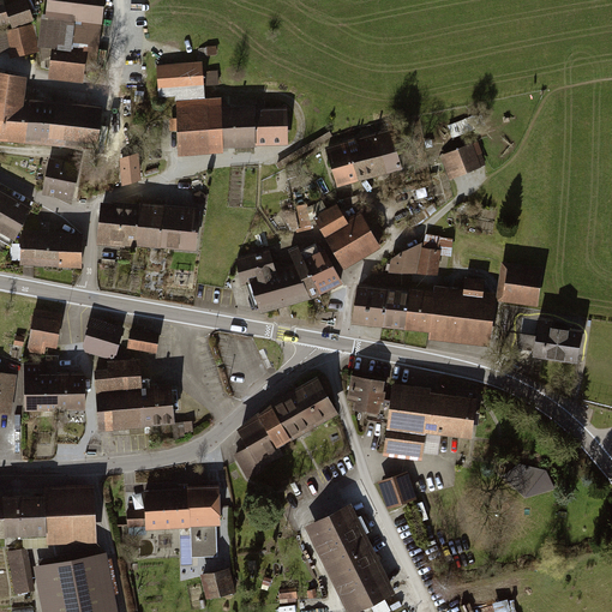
[(33,19),(28,0),(19,0),(5,5),(3,0),(0,0),(0,23),(9,21),(11,25),(33,19)]
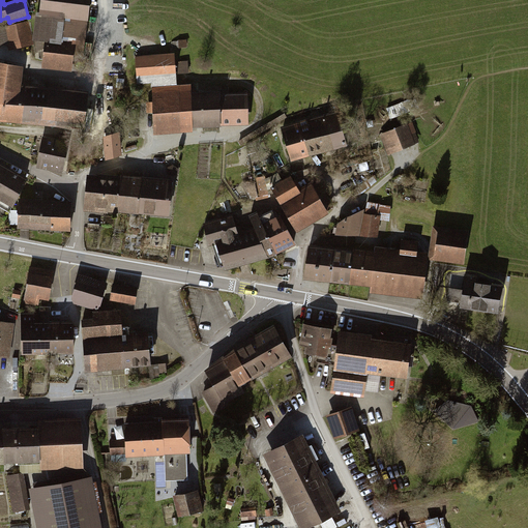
[(81,48),(86,0),(41,0),(38,37),(46,38),(42,65),(70,67),(72,47),(81,48)]
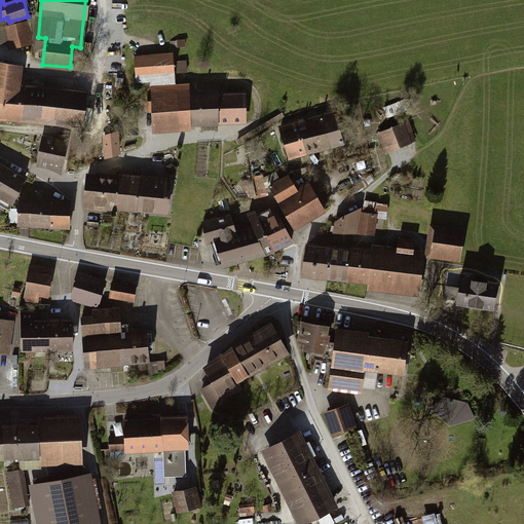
[(33,42),(28,20),(0,26),(0,41),(6,40),(7,47),(33,42)]
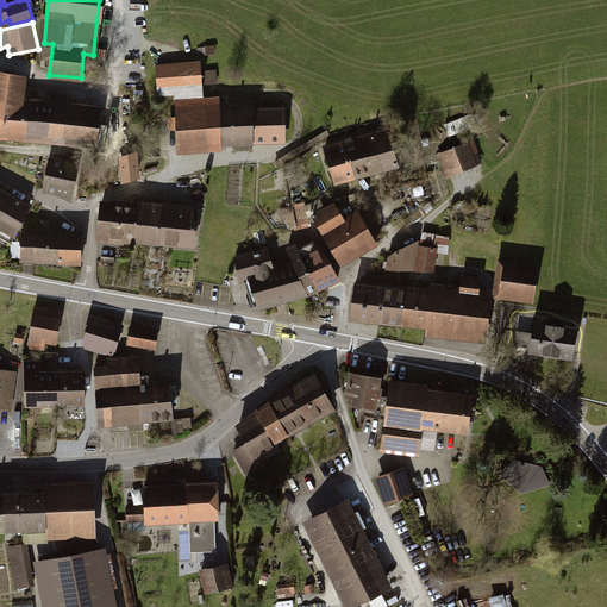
[(154,66),(156,85),(199,82),(199,70),(198,62),(154,66)]
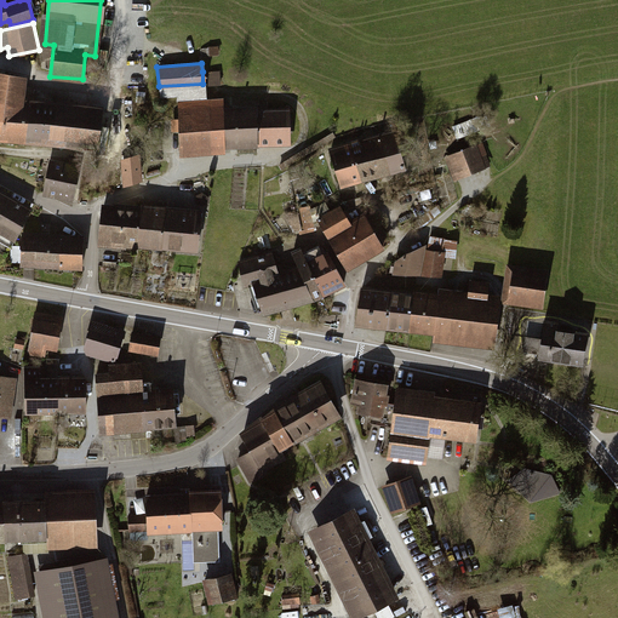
[(217,70),(202,72),(202,84),(218,83),(217,70)]
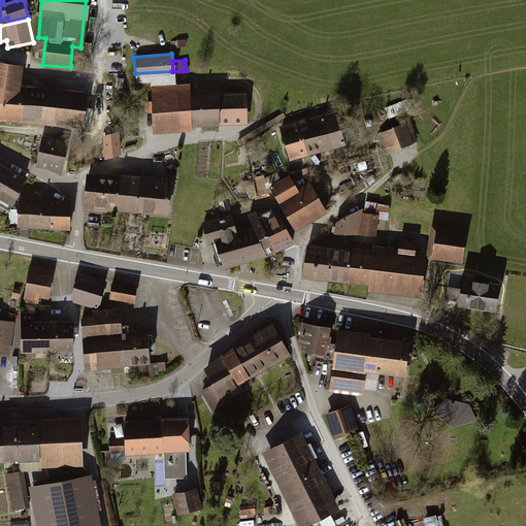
[(0,122),(22,124),(26,85),(22,84),(24,68),(0,63),(0,122)]
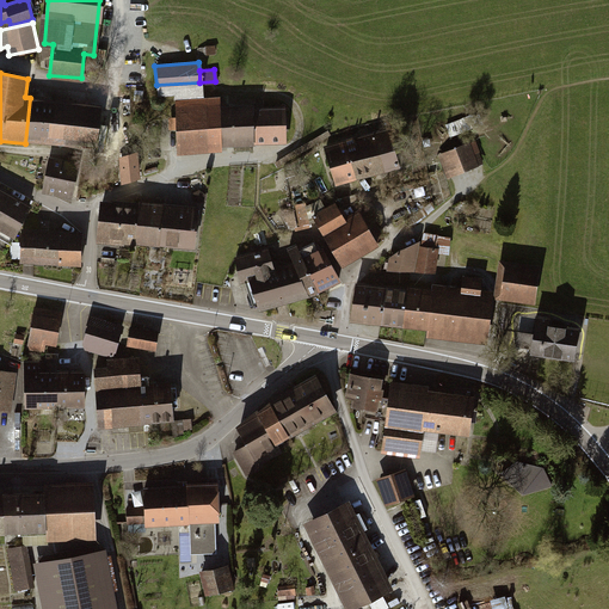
[(173,90),(174,105),(217,103),(217,98),(201,98),(200,82),(157,85),(157,91),(173,90)]
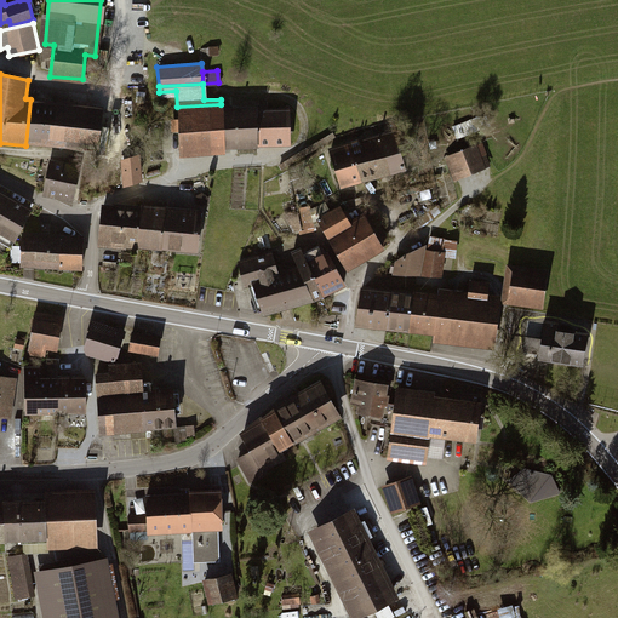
[(104,106),(30,99),(26,146),(99,153),(104,106)]
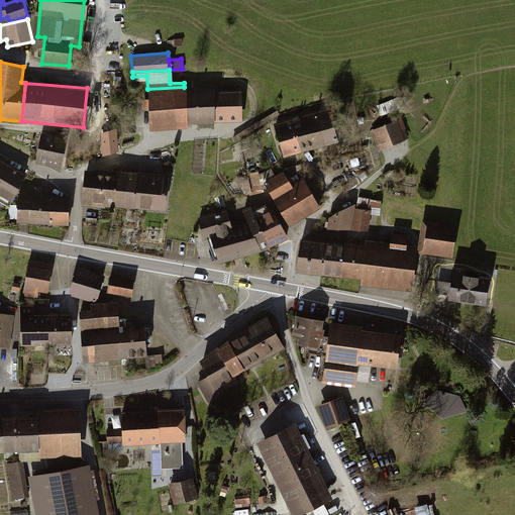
[(185,119),(238,117),(237,90),(211,91),(189,92),(188,87),(184,87),(147,89),(147,98),(148,107),(148,125),(185,123),(185,119)]
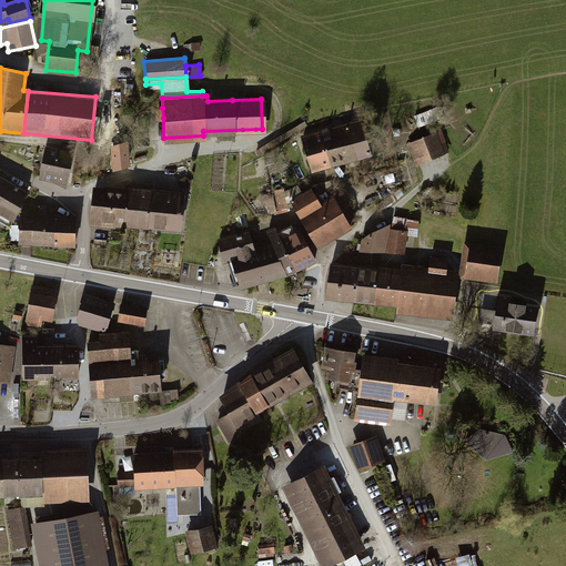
[(417,121),(436,117),(435,109),(416,114),(417,121)]
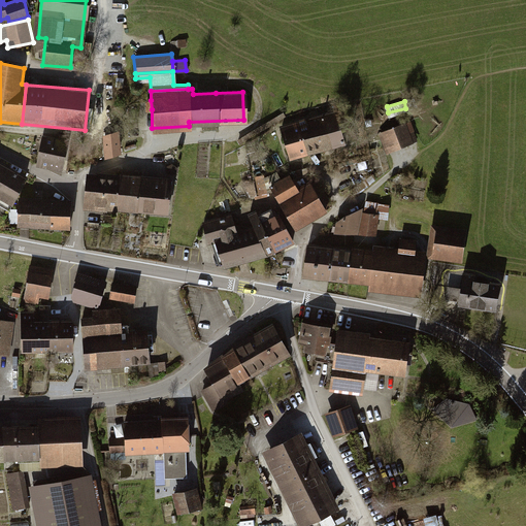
[(337,111),(300,121),(308,155),(357,142),(354,128),(341,131),(337,111)]
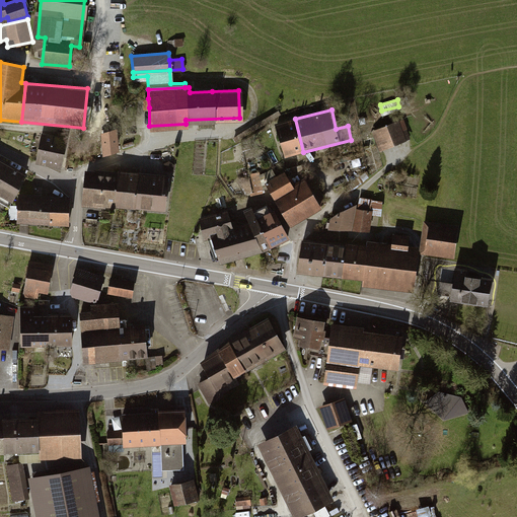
[(276,112),(233,138),(235,141),(278,116),(276,112)]
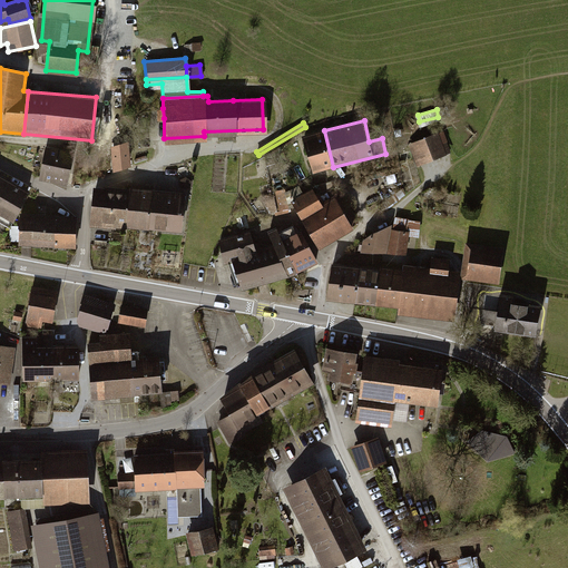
[(312,172),(333,167),(324,130),(303,135),(312,172)]
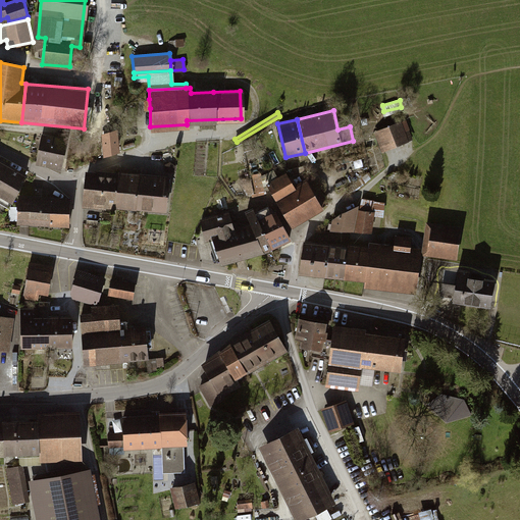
[(407,121),(374,132),(380,150),(413,140),(407,121)]
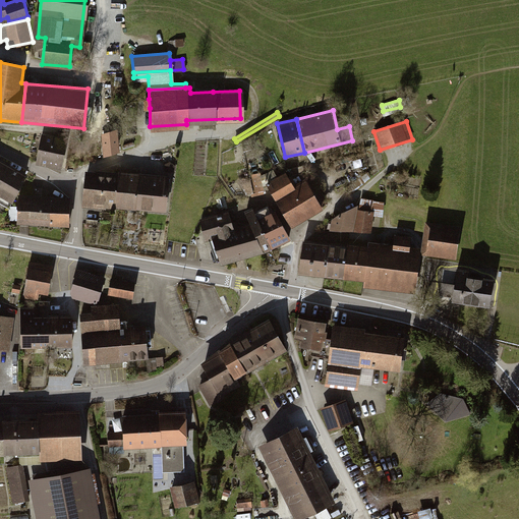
[(57,137),(42,134),(37,164),(62,169),(69,132),(58,130),(57,137)]
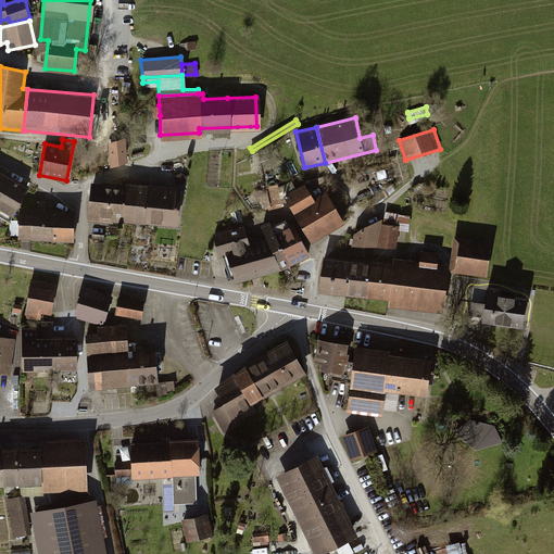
[(108,145),(111,165),(126,161),(123,140),(108,145)]
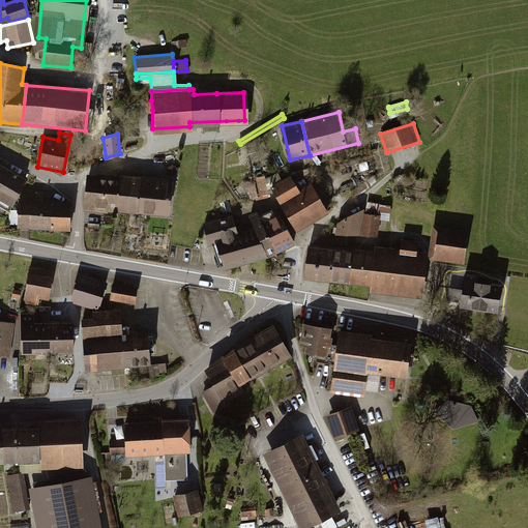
[(24,179),(0,165),(0,204),(7,208),(24,179)]
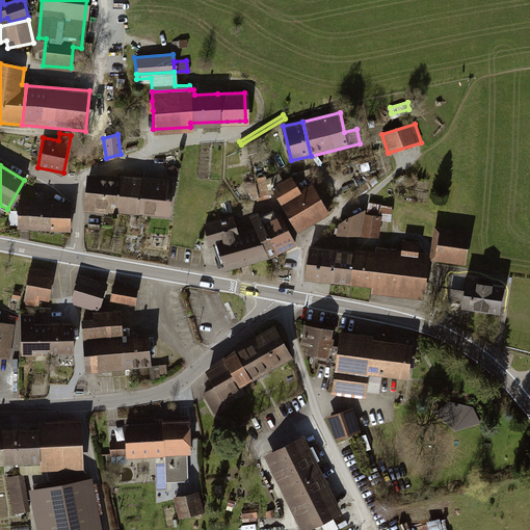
[(86,212),(118,214),(121,176),(88,175),(86,212)]
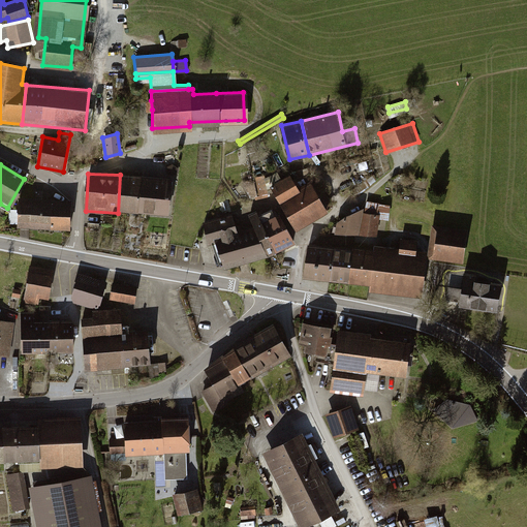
[(261,174),(252,176),(255,194),(266,191),(261,174)]
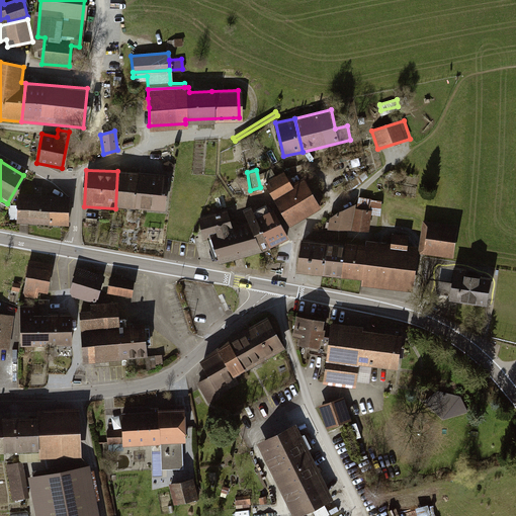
[(288,225),(321,205),(304,178),(291,185),(283,172),(275,177),(271,170),(260,177),(288,225)]
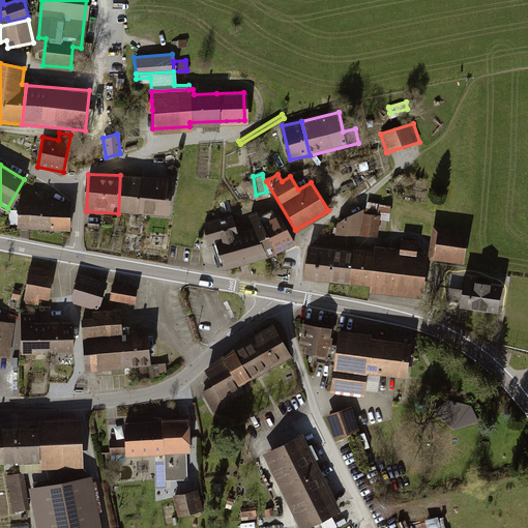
[(118,213),(143,214),(145,177),(120,175),(118,213)]
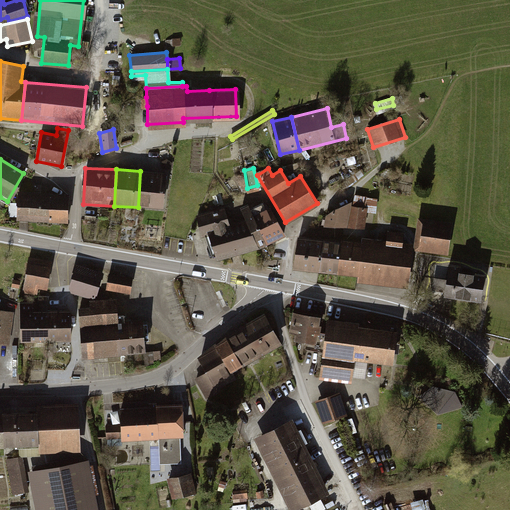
[(360,169),(340,183),(343,188),(363,174),(360,169)]
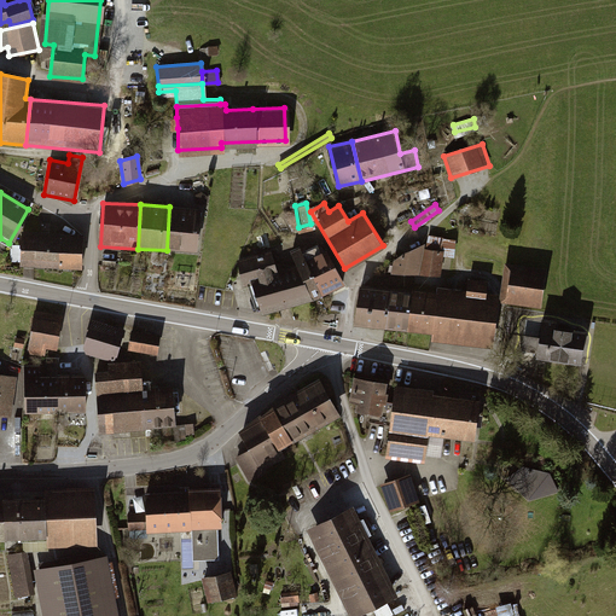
[(167,250),(201,253),(203,208),(169,207),(167,250)]
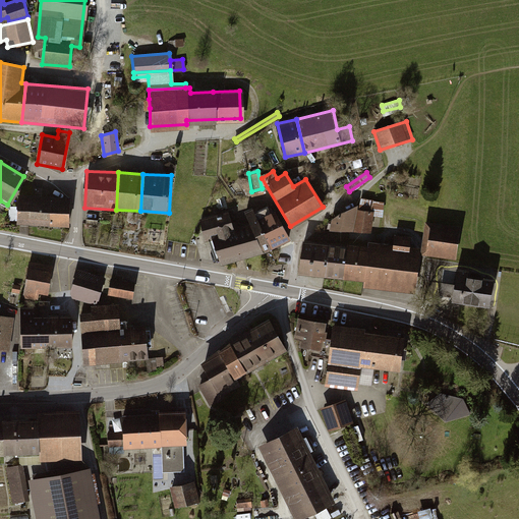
[(18,194),(16,225),(67,227),(69,197),(18,194)]
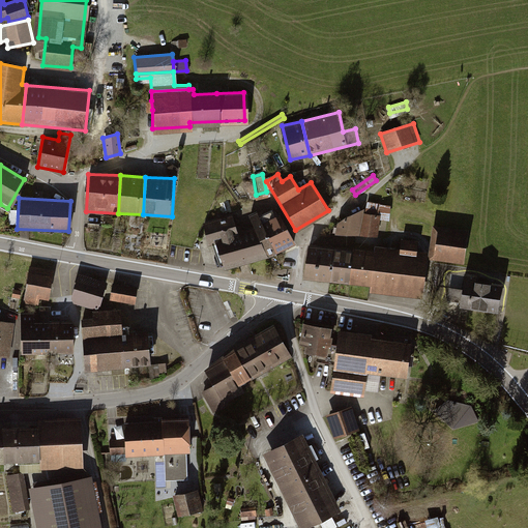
[(266,211),(284,248),(294,243),(281,215),(271,209),(266,211)]
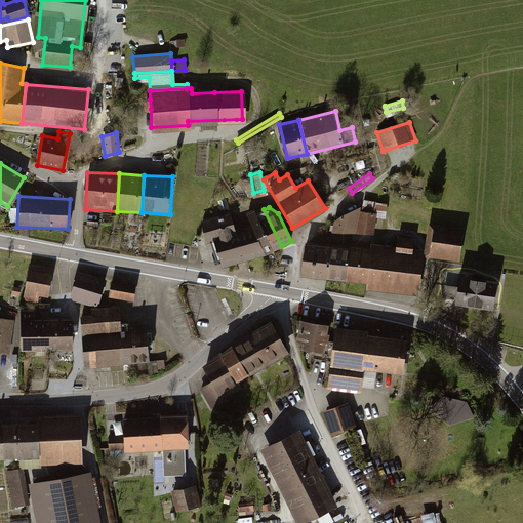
[(235,230),(243,258),(272,250),(256,213),(254,209),(247,213),(252,225),(235,230)]
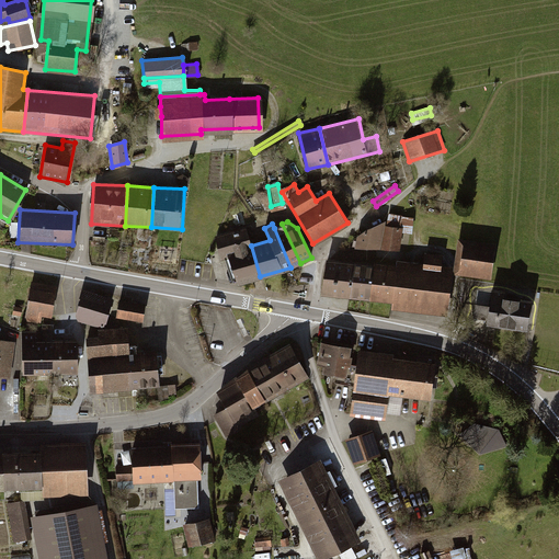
[(291,267),(300,263),(282,224),(274,228),(291,267)]
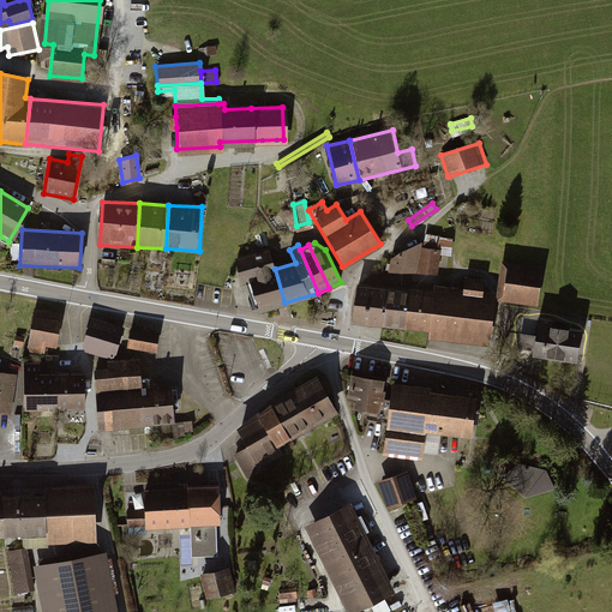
[(389,270),(414,273),(417,246),(390,261),(389,270)]
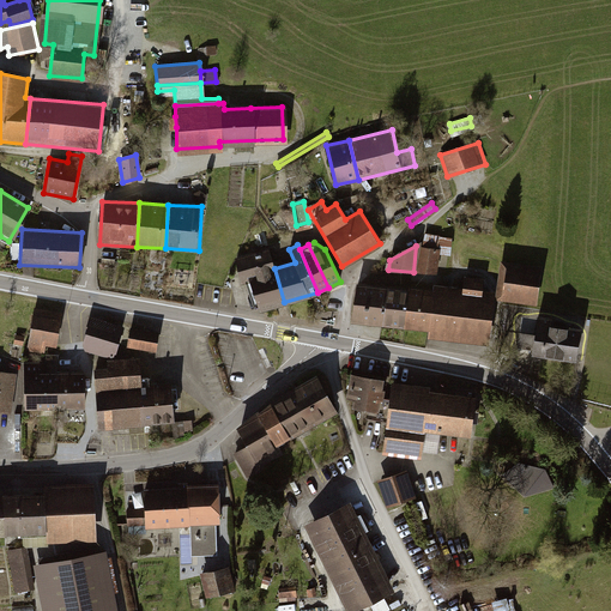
[(417,272),(436,274),(440,249),(421,247),(417,272)]
